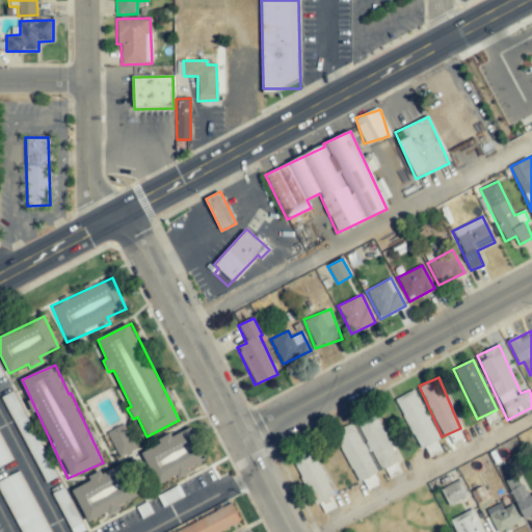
[(414,390),(395,399),(420,451),(425,449),(429,457),(444,450),(414,390)]
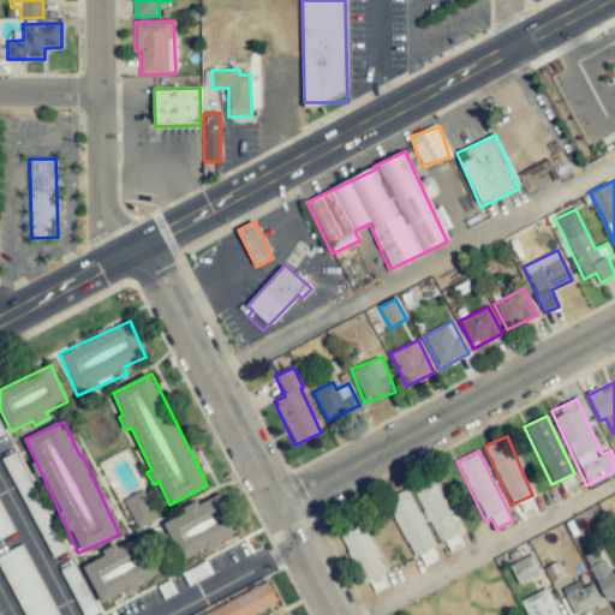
[(413,489),(441,547),(463,537),(435,479),(413,489)]
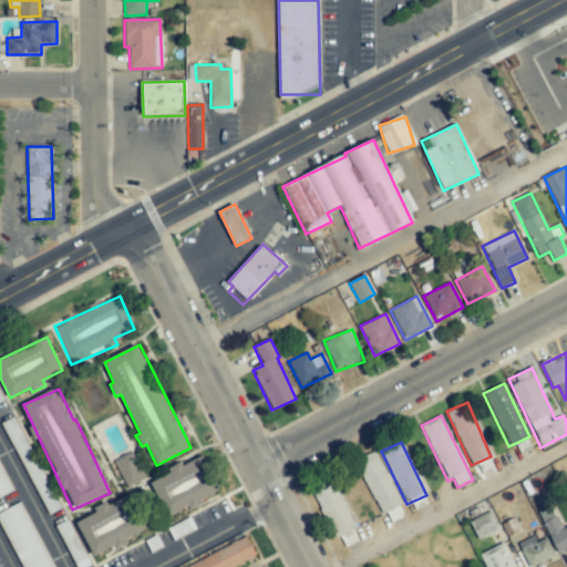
[(115,461),(125,487),(145,480),(134,453),(115,461)]
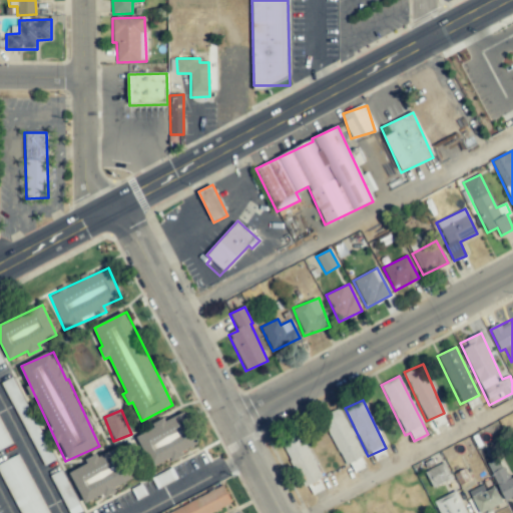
[(339,410),(321,420),(351,474),(369,465),(339,410)]
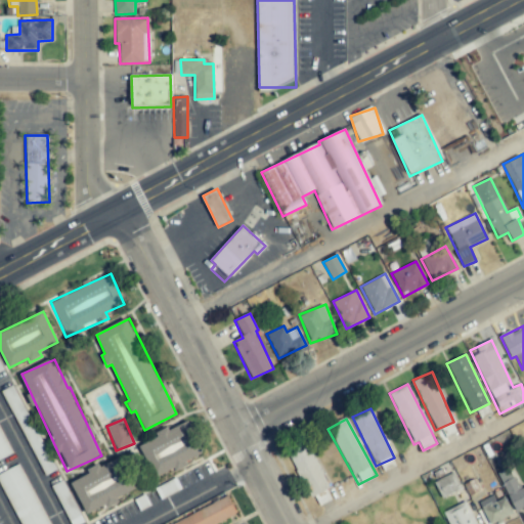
[(205,455),(189,420),(158,434),(159,437),(139,446),(154,478),(205,455)]
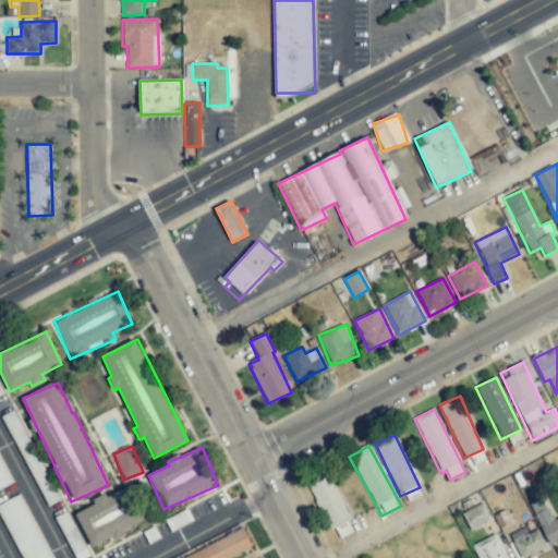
[(0,487),(10,484),(0,460),(0,487)]
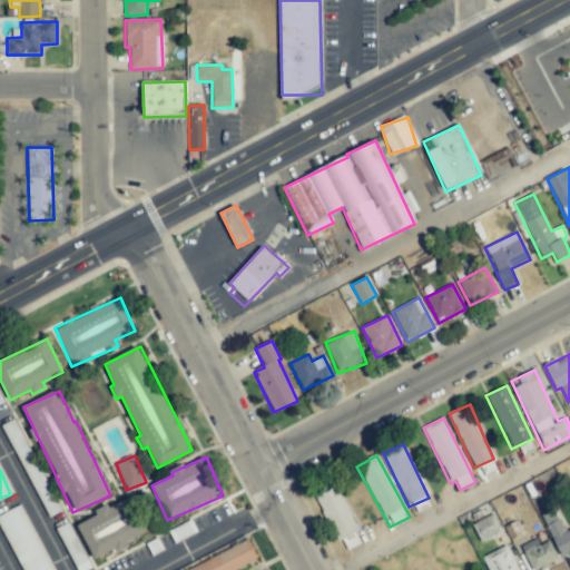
[(336,541),(357,532),(336,482),(314,491),(336,541)]
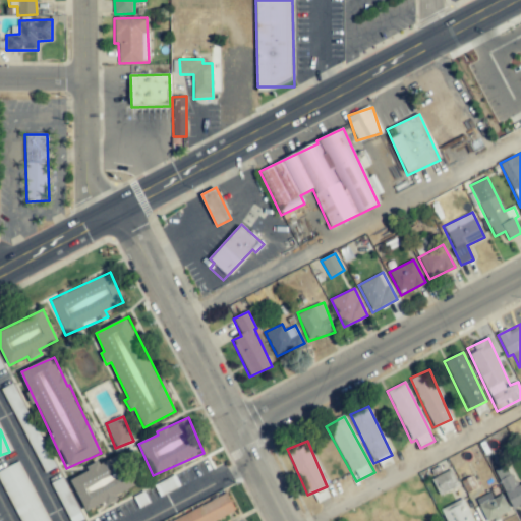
[(70,478),(85,512),(105,503),(135,488),(119,455),(70,478)]
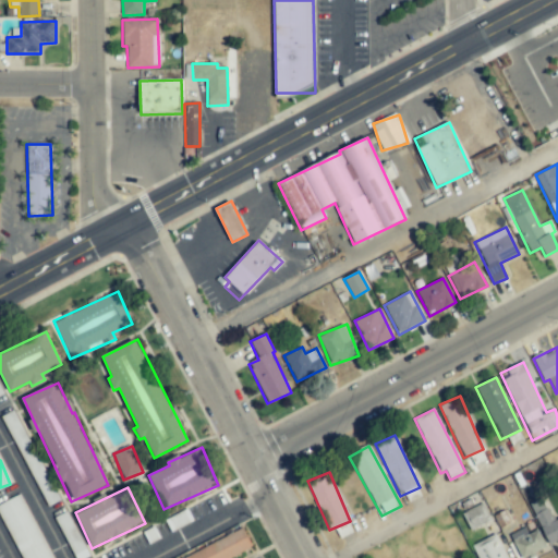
[(0,513),(22,557),(52,557),(21,494),(0,504),(0,513)]
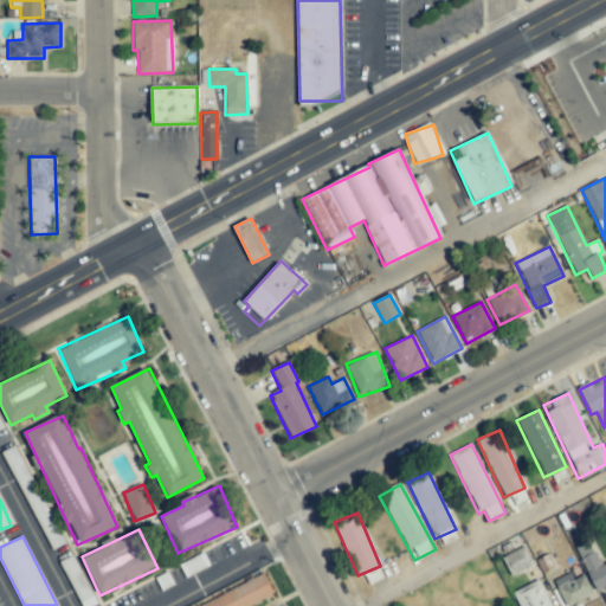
[(502,556),(510,575),(533,566),(526,547),(502,556)]
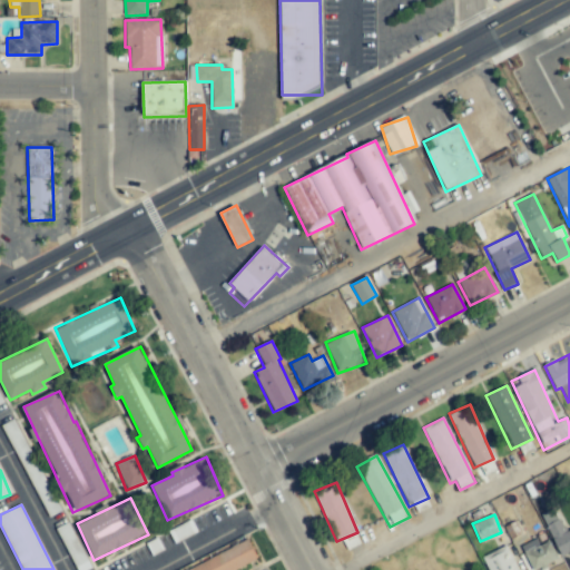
[(561,558),(569,552),(569,530),(564,532),(556,514),(543,520),(561,558)]
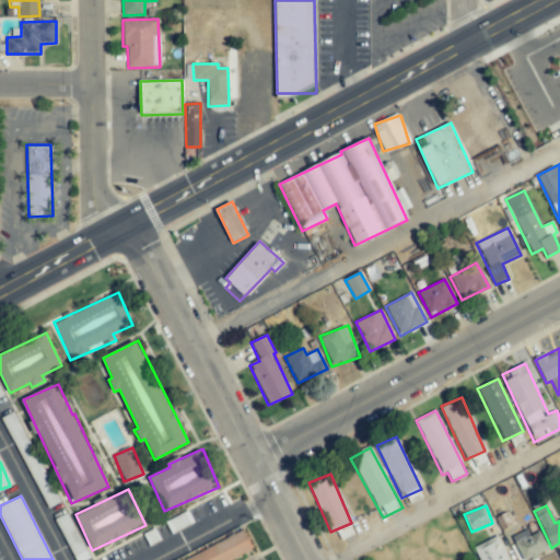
[(526,559),(548,551),(540,532),(528,536),(526,531),(512,536),(521,559),(526,559)]
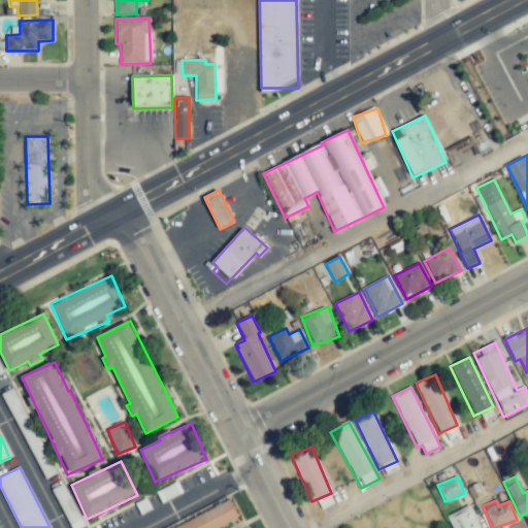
[(173,527),(221,527),(239,520),(230,501),(173,527)]
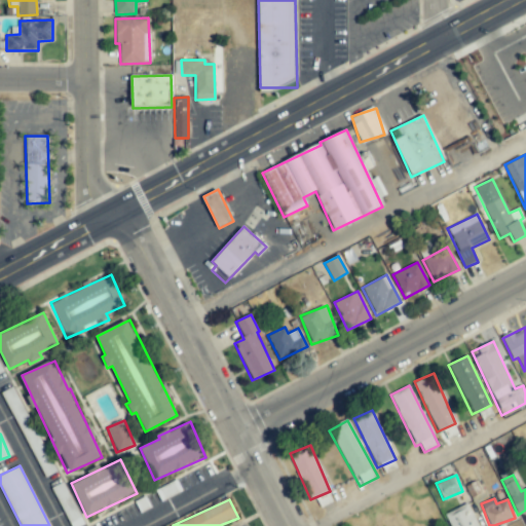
[(450,525),(478,525),(467,503),(445,514),(450,525)]
